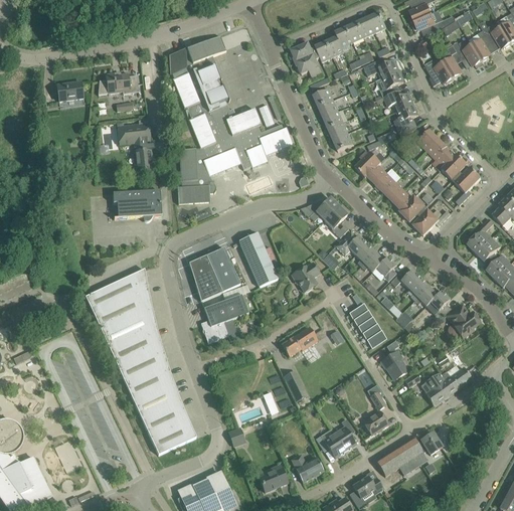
[(409,12),(412,20),(431,12),(427,4),(425,5),(425,3),(431,1),(430,0),(418,0),(420,4),(409,9),(410,12),(409,12)]
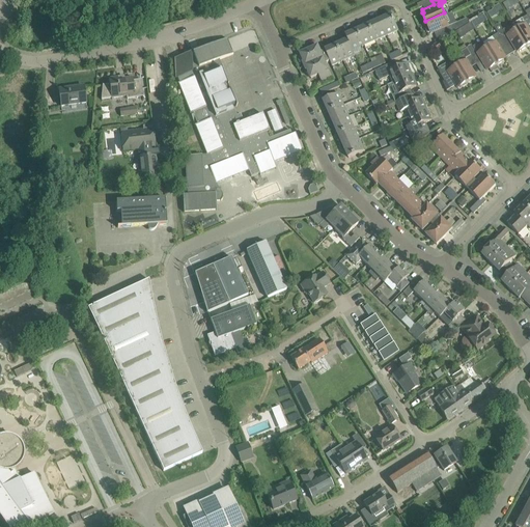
[(487,9),(491,15),(502,7),(498,1),(492,5),(493,6),(487,9)]
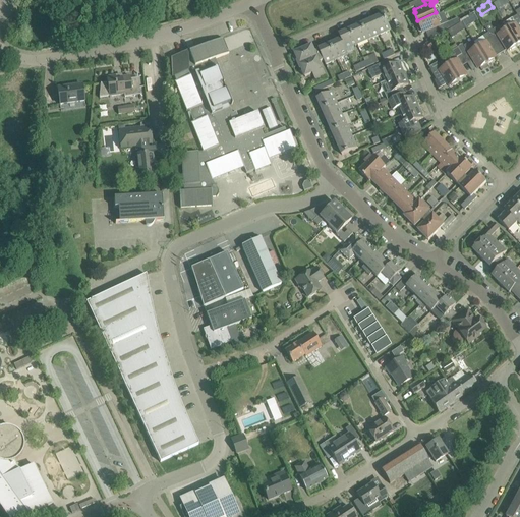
[(436,12),(417,20),(421,27),(422,27),(423,30),(425,29),(428,36),(438,32),(439,33),(446,29),(445,27),(451,24),(448,18),(447,18),(443,9),(436,12)]
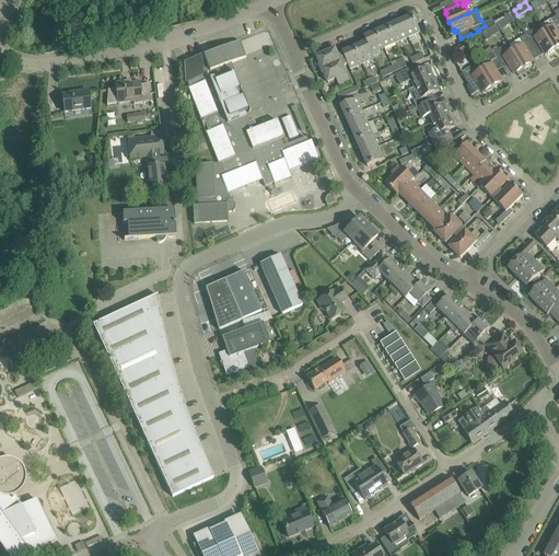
[(412,12),(400,18),(408,34),(420,29),(412,12)]
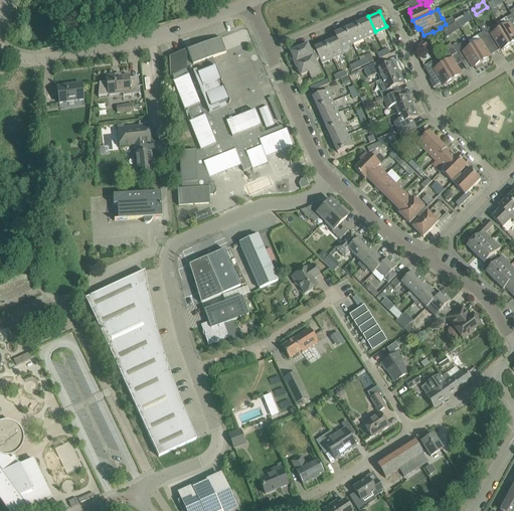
[(511,11),(497,20),(510,42),(513,39),(513,27),(513,26),(513,16),(511,12),(511,11)]
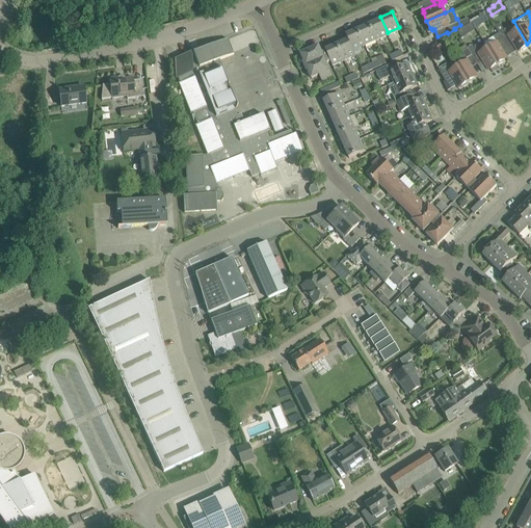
[(380,17),(369,21),(376,37),(388,32),(380,17)]
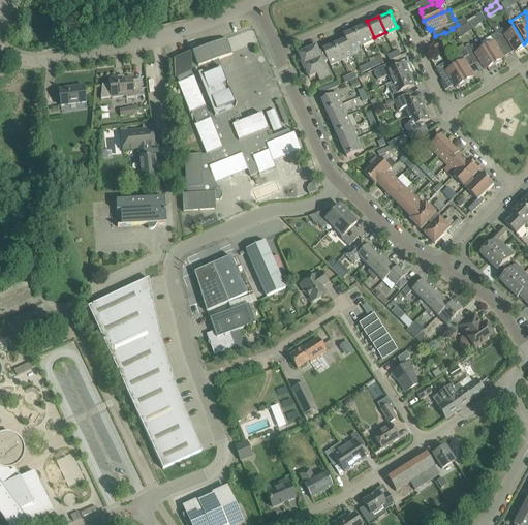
[(497,20),(491,23),(496,30),(503,42),(508,39),(514,48),(514,49),(516,47),(517,48),(524,43),(510,21),(500,27),(497,20)]
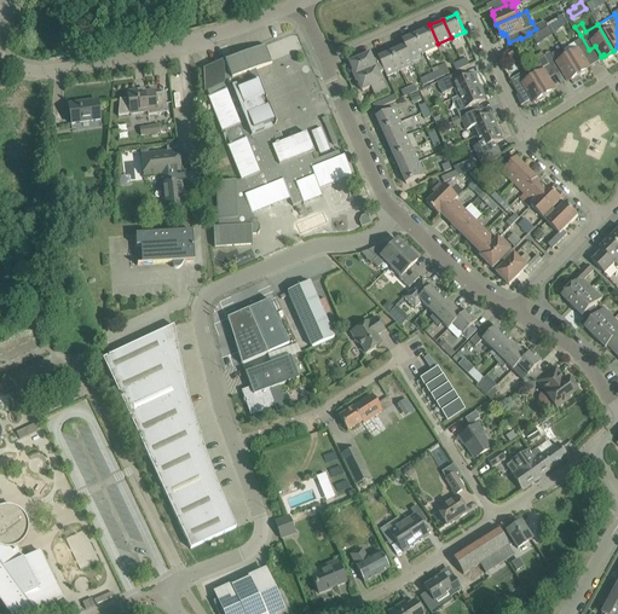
[(429,24),(416,30),(425,50),(438,44),(429,24)]
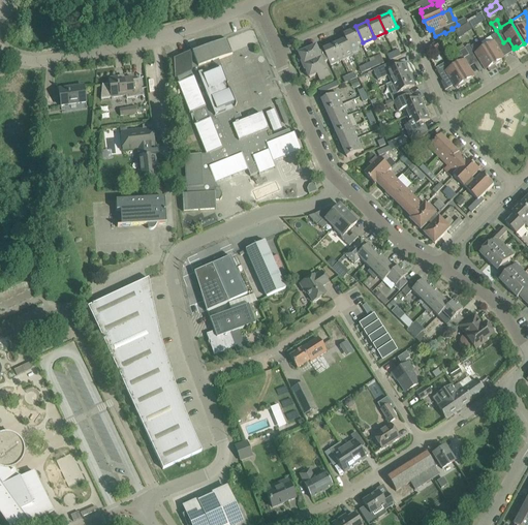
[(460,25),(454,28),(458,34),(464,31),(460,25)]
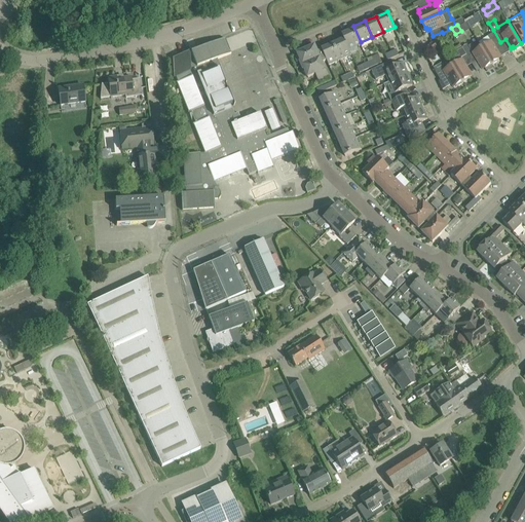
[(341,31),(343,36),(349,46),(361,42),(353,26),(341,31)]
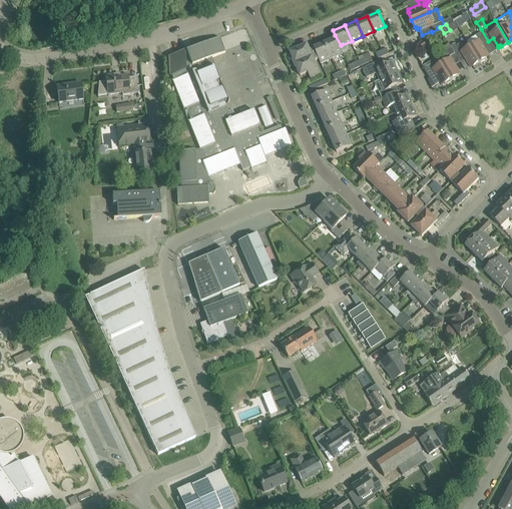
[(481,29),(466,38),(470,43),(480,59),(487,55),(486,54),(488,53),(488,52),(483,44),(488,41),(481,29)]
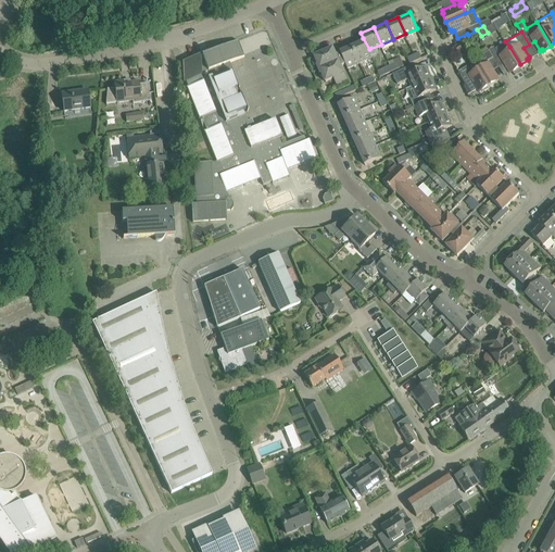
[(186,84),(185,84),(198,115),(201,114),(205,126),(203,127),(215,160),(192,161),(194,201),(190,202),(191,218),(225,217),(225,208),(230,208),(231,205),(231,203),(231,201),(230,199),(228,197),(225,189),(260,175),(262,182),(270,178),(272,180),(289,173),(286,167),(316,155),(308,136),(304,138),(303,133),(280,141),(278,135),(281,134),(274,116),(254,124),(251,116),(240,120),(238,114),(243,112),(226,67),(230,66),(227,60),(242,53),(236,37),(180,60),(181,80),(185,79),(186,84)]
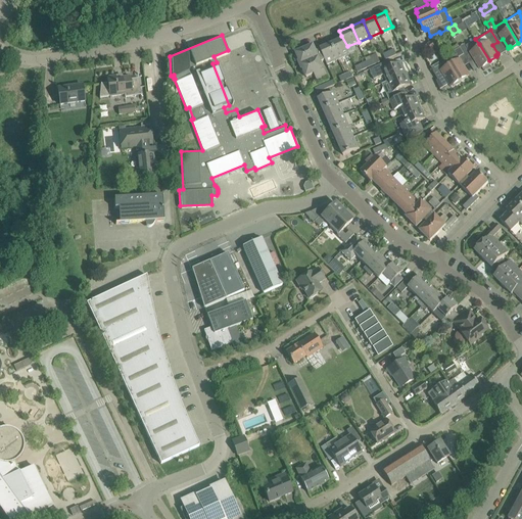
[(341,36),(330,41),(337,56),(349,51),(347,46),(341,36)]
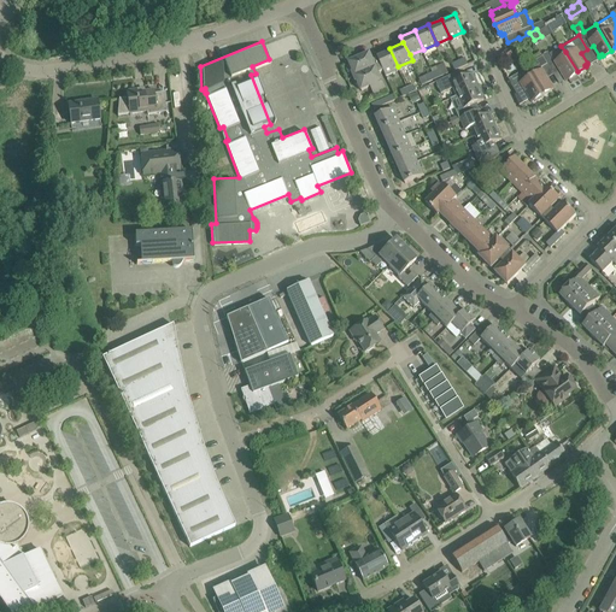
[(504,48),(509,57),(517,51),(512,43),(504,48)]
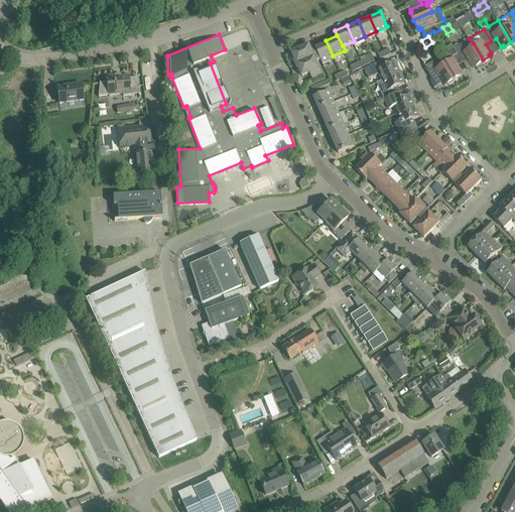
[(468,36),(459,42),(464,50),(468,56),(472,64),(473,65),(475,64),(476,65),(477,67),(483,62),(482,60),(483,59),(473,43),(469,38),(468,36)]
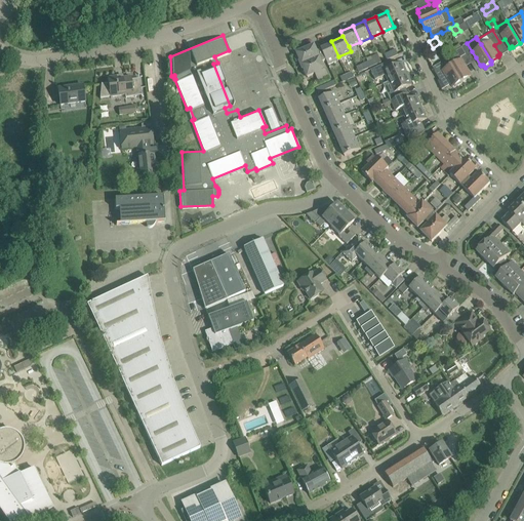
[(321,46),(321,47),(325,56),(326,57),(327,62),(338,56),(331,41),(321,46)]
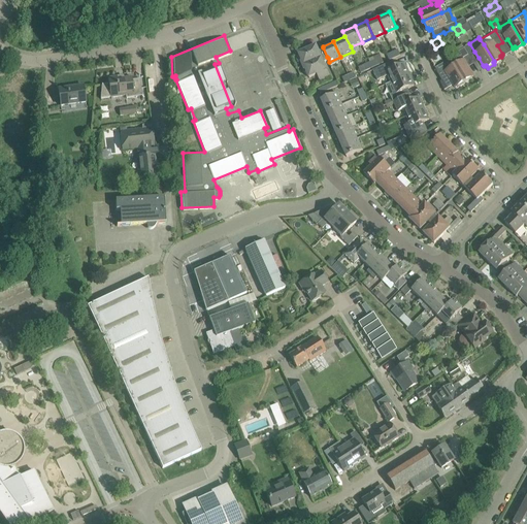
[(468,41),(463,44),(464,45),(469,55),(473,61),(479,58),(474,52),(469,43),(468,41)]
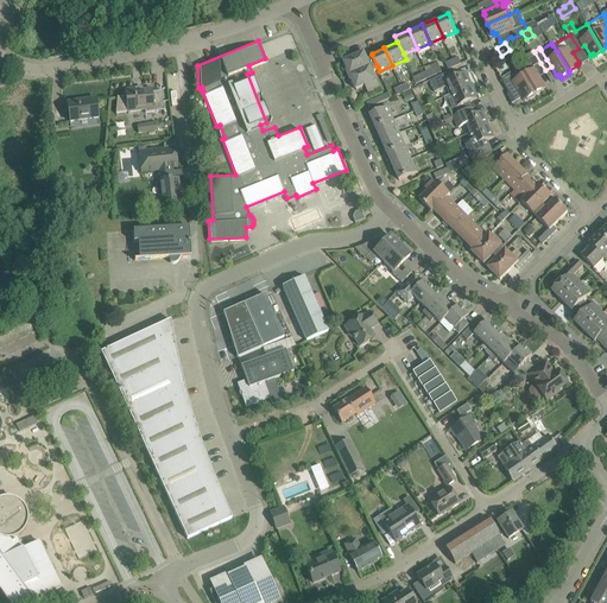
[(343,58),(352,76),(377,65),(372,55),(367,56),(364,49),(343,58)]
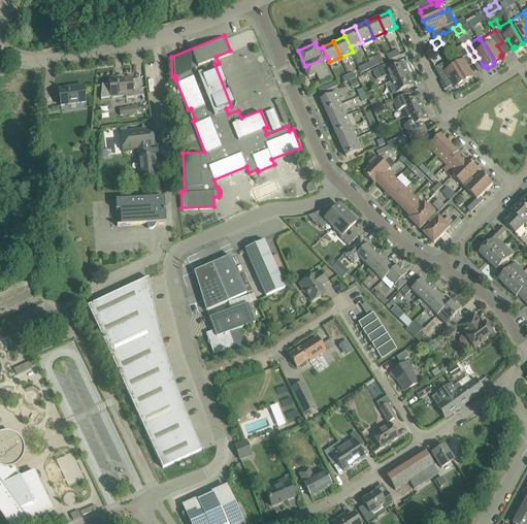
[(460,51),(451,57),(452,58),(464,79),(471,74),(470,73),(473,72),(468,64),(464,58),(469,55),(464,45),(463,44),(458,48),(460,51)]
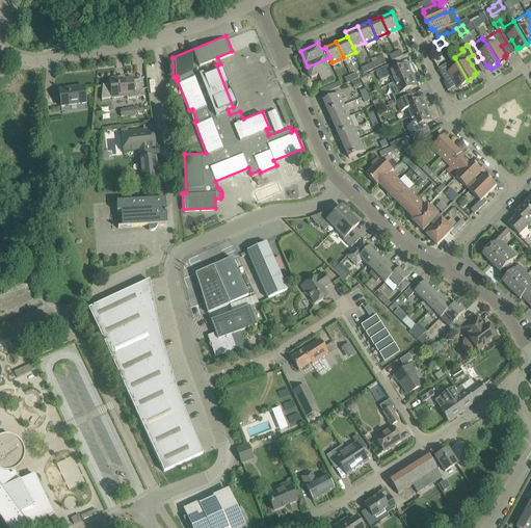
[(372,59),(372,60),(374,66),(386,60),(382,51),(371,56),(372,59)]
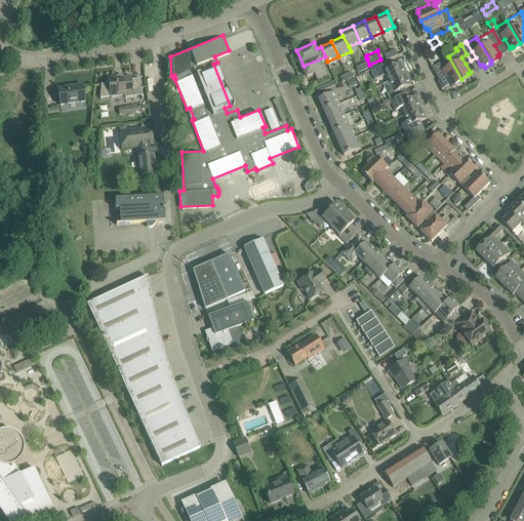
[(325,56),(304,66),(307,74),(315,71),(317,77),(328,73),(322,59),(326,57),(325,56)]
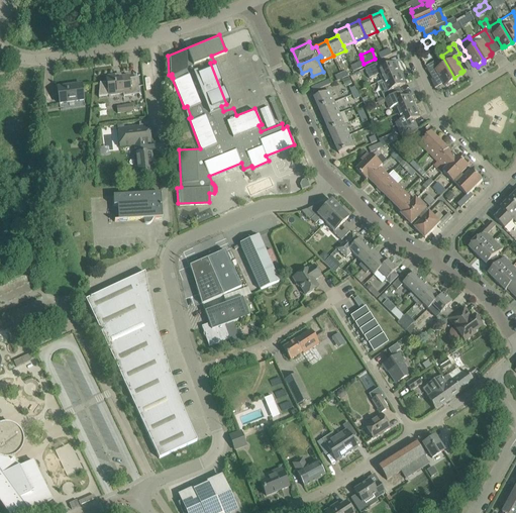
[(380,70),(383,77),(400,70),(399,67),(400,67),(397,61),(396,61),(395,59),(386,63),(383,58),(386,57),(386,56),(365,66),(369,75),(380,70)]
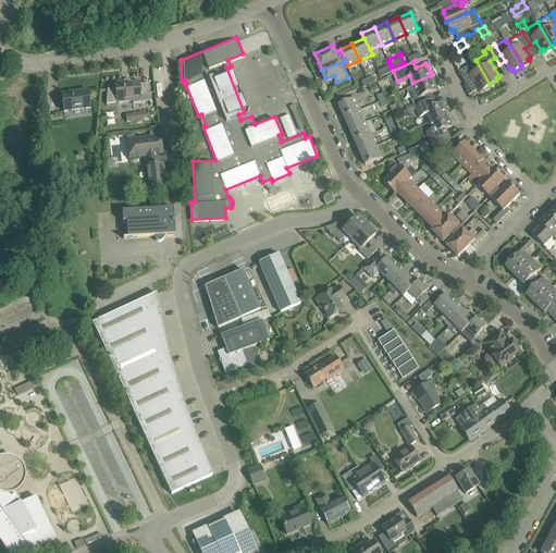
[(461,66),(458,69),(460,73),(466,82),(472,77),(479,88),(481,87),(482,88),(490,84),(477,61),(462,70),(461,66)]
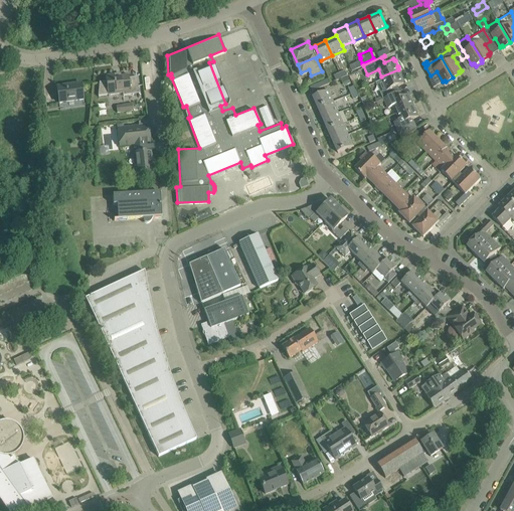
[(360,57),(349,62),(351,67),(362,63),(360,58),(360,57)]
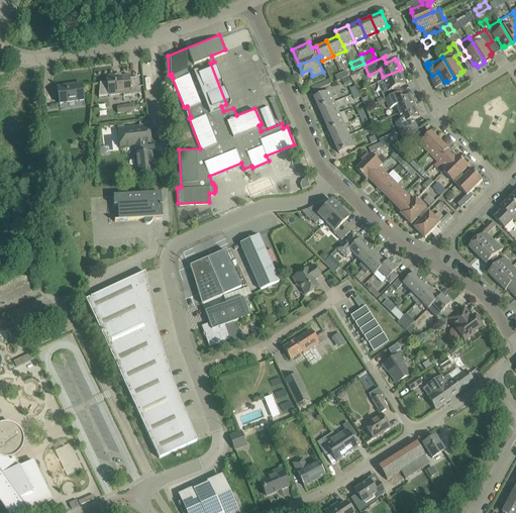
[(376,96),(378,99),(398,90),(395,85),(405,81),(404,78),(402,72),(401,72),(400,70),(383,77),(386,84),(381,86),(384,93),(376,96)]
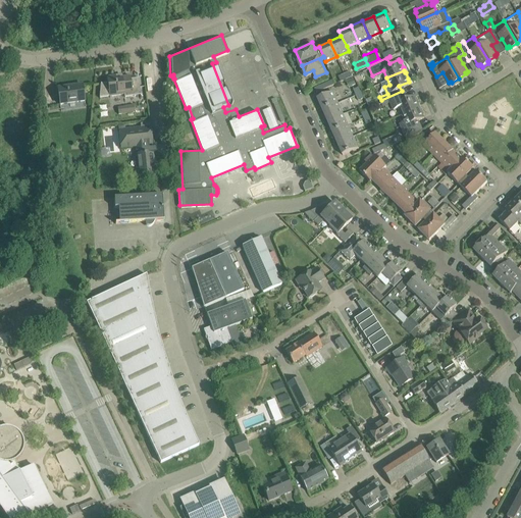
[(107,80),(100,81),(99,95),(123,91),(123,95),(140,92),(137,75),(129,76),(129,72),(115,74),(115,72),(106,73),(107,80)]
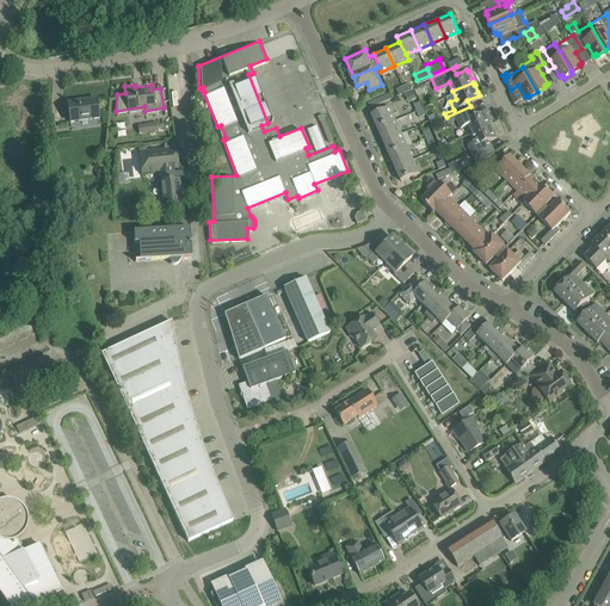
[(419,96),(423,104),(431,100),(427,92),(419,96)]
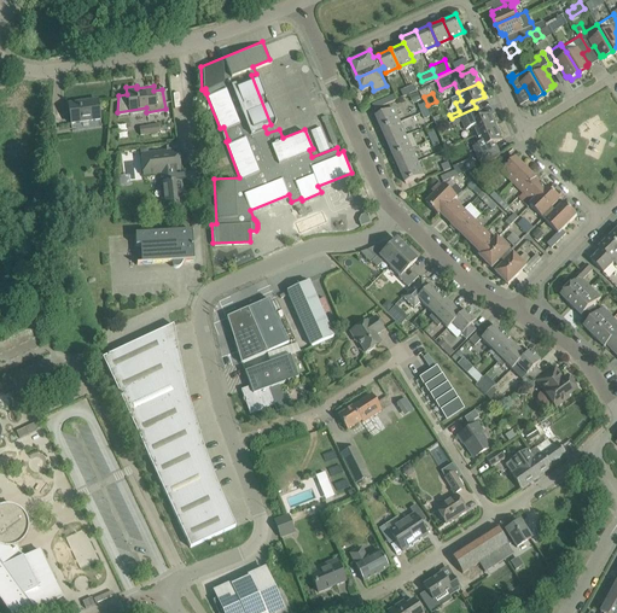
[(97,97),(68,100),(70,121),(99,117),(97,97)]
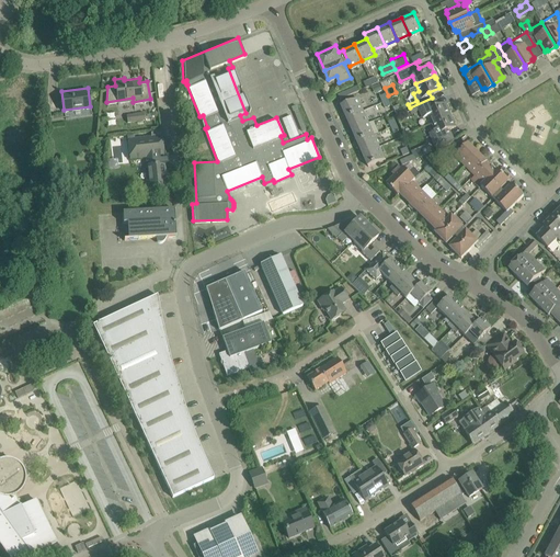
[(341,102),(346,114),(363,108),(357,95),(341,102)]
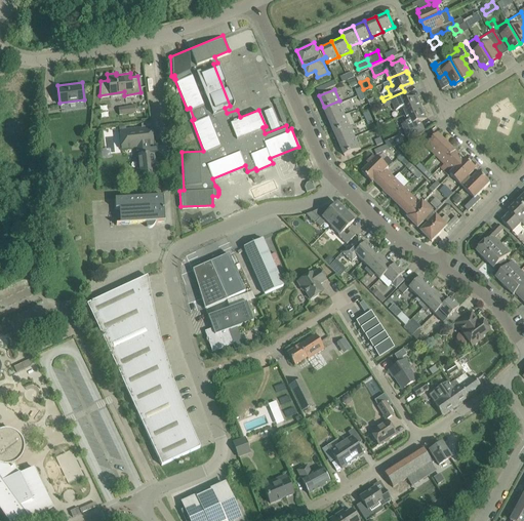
[(400,105),(403,112),(421,105),(420,102),(418,95),(417,95),(416,93),(406,97),(404,91),(384,101),(385,105),(392,102),(395,108),(400,105)]
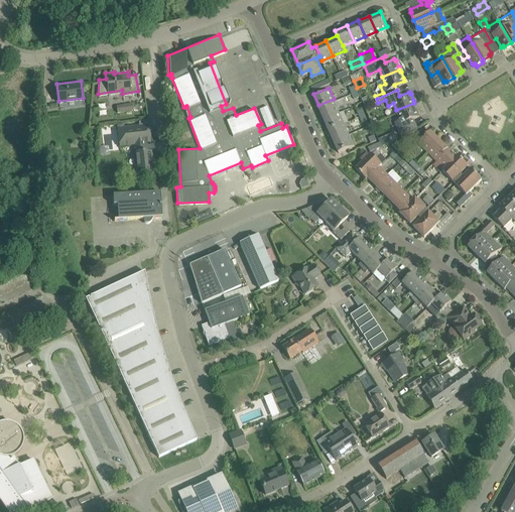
[(318,105),(324,117),(339,110),(334,99),(318,105)]
